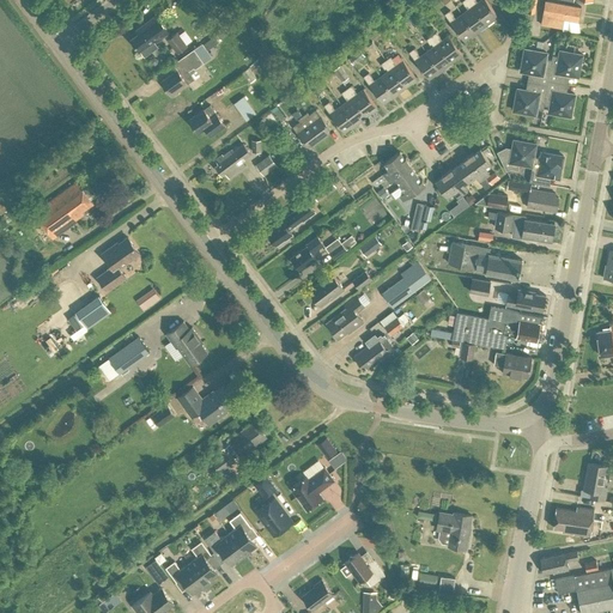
[(487,24),(468,0),(462,0),(468,8),(462,13),(475,32),(487,24)]
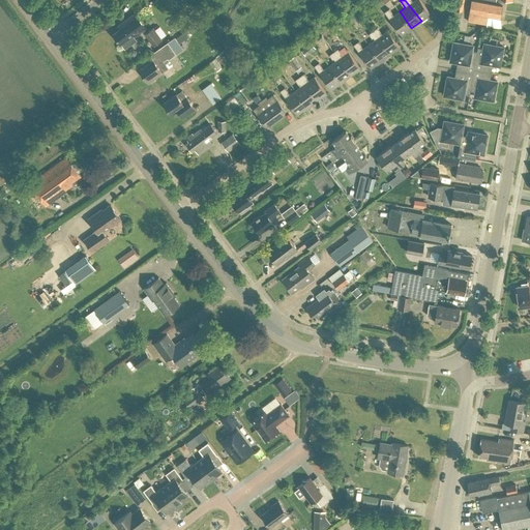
[(412,0),(405,0),(421,21),(431,13),(420,0),(414,0),(413,1),(412,0)]
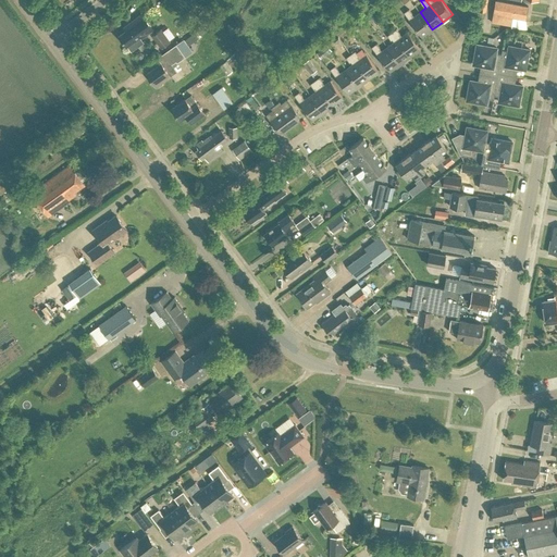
[(525,19),(528,5),(495,0),(492,22),(511,25),(512,16),(525,19)]
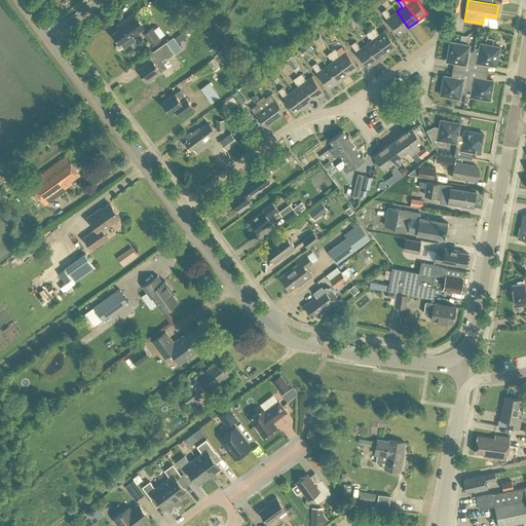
[(408,28),(397,11),(391,15),(386,8),(381,11),(399,35),(408,28)]
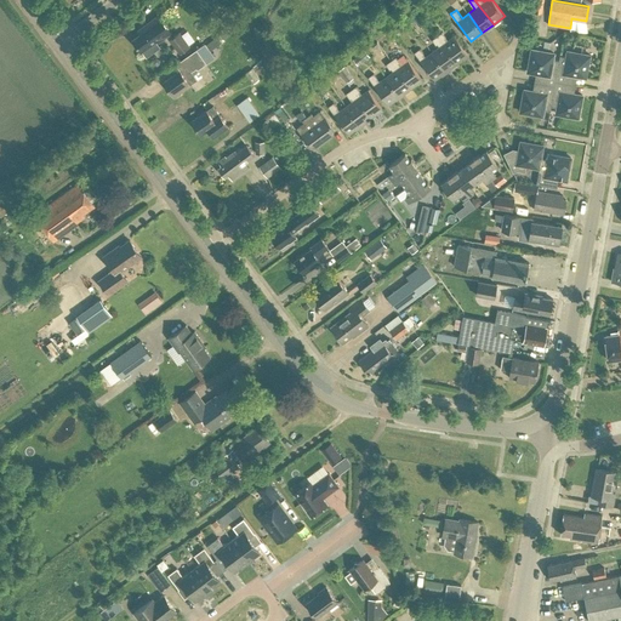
[(158,41),(171,33),(158,15),(146,24),(138,30),(141,33),(132,39),(141,51),(157,40),(158,41)]
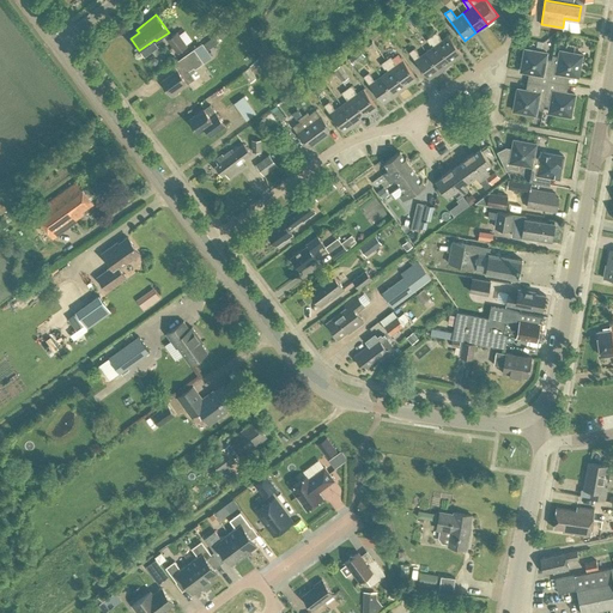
[(168,38),(177,53),(188,44),(177,31),(168,38)]
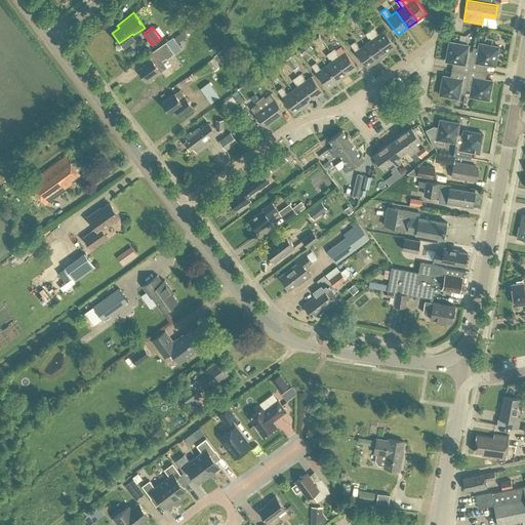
[(373,27),(369,30),(387,53),(396,46),(385,30),(378,34),(373,27)]
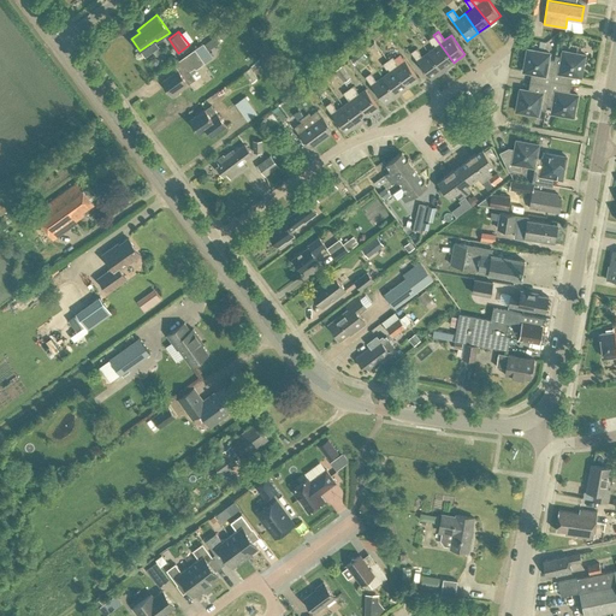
[(454,63),(433,35),(428,39),(434,47),(428,52),(443,71),(454,63)]
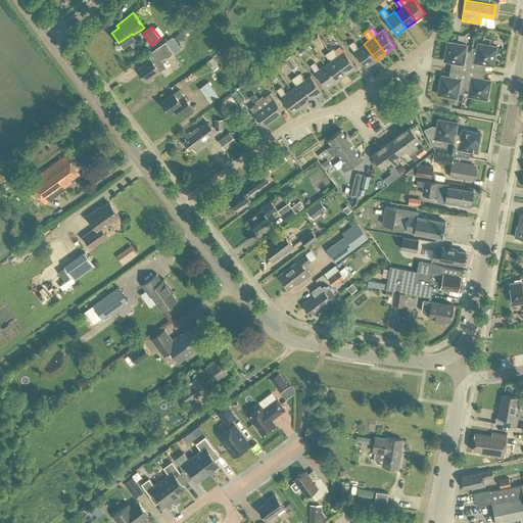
[(164,57),(165,58),(178,50),(170,38),(157,47),(148,54),(151,58),(152,59),(158,56),(160,60),(164,57)]
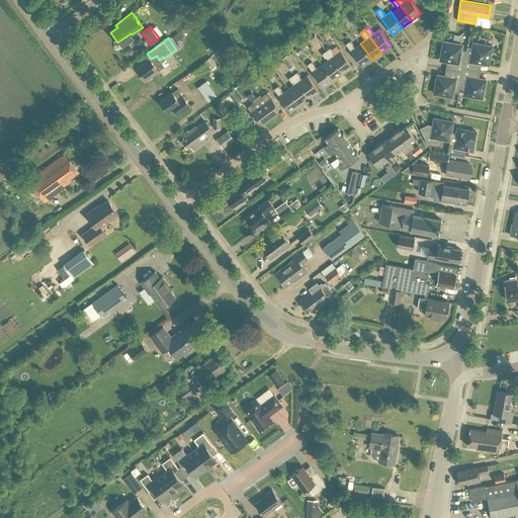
[(372,60),(360,44),(355,48),(350,40),(346,44),(362,66),(372,60)]
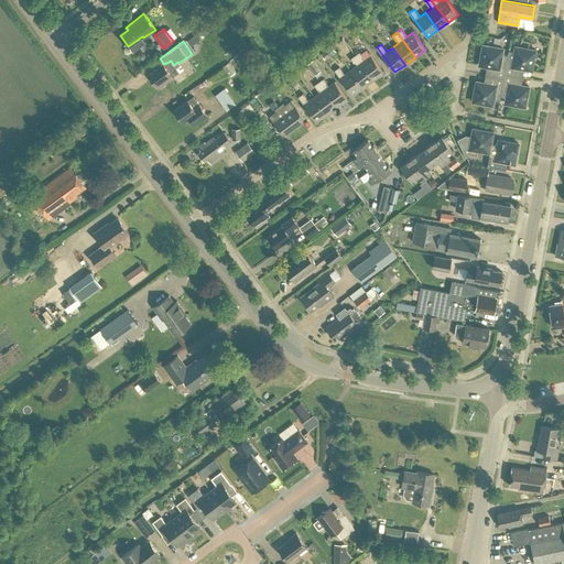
[(503,77),(508,54),(502,53),(503,49),(483,44),(479,65),(491,67),(490,75),(503,77)]
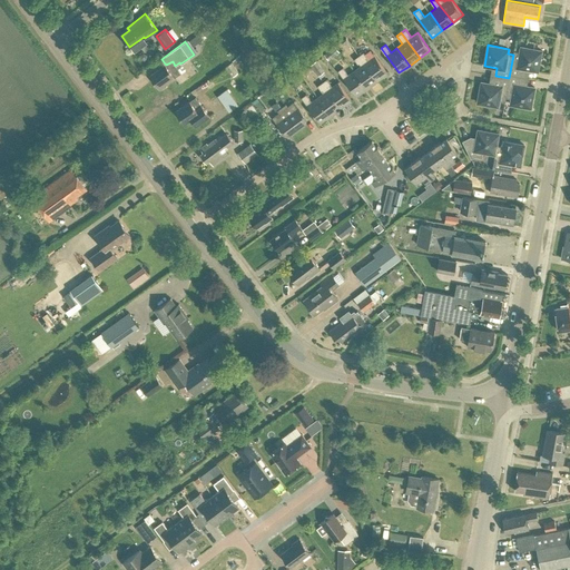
[(334,46),(324,53),(328,60),(338,52),(334,46)]
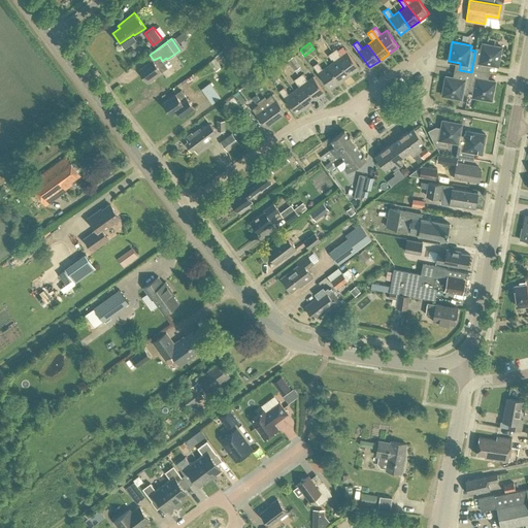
[(475,46),(475,51),(472,68),(485,71),(486,63),(498,65),(501,46),(483,43),(482,47),(475,46)]
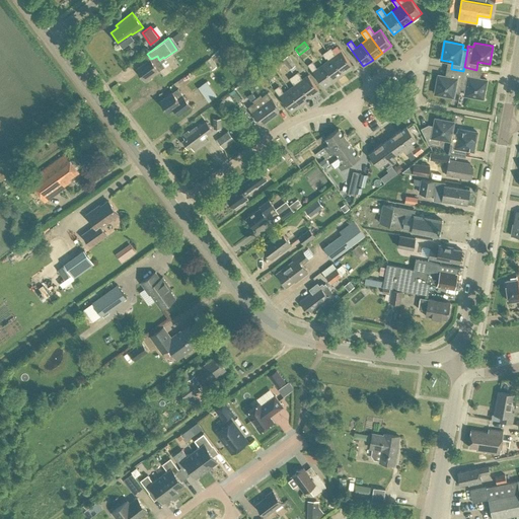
[(330,48),(326,51),(344,73),(353,66),(342,51),(336,54),(330,48)]
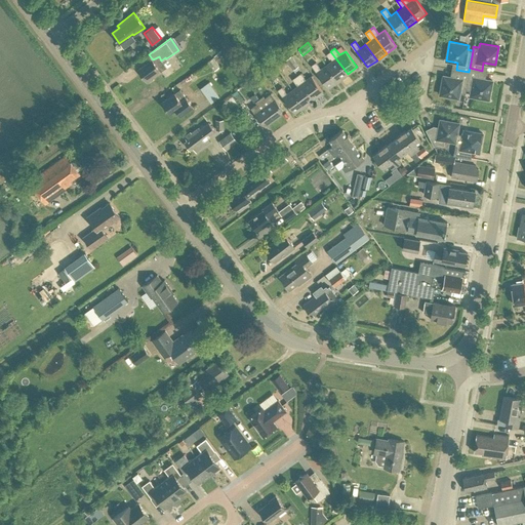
[(348,74),(330,51),(326,54),(331,62),(326,65),(337,81),(348,74)]
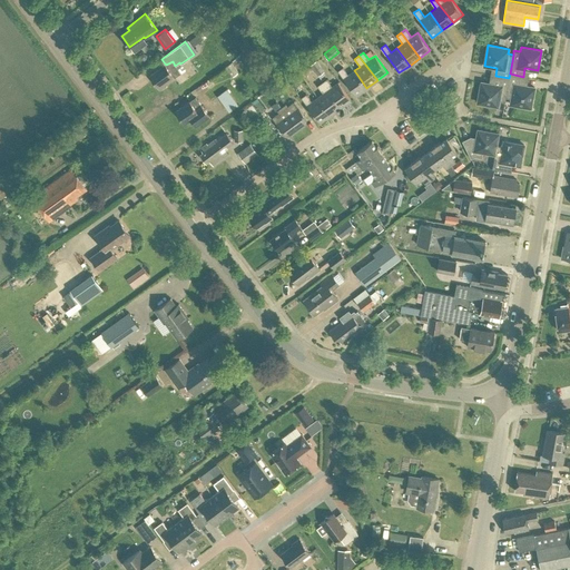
[(316,60),(311,65),(318,76),(324,71),(316,60)]
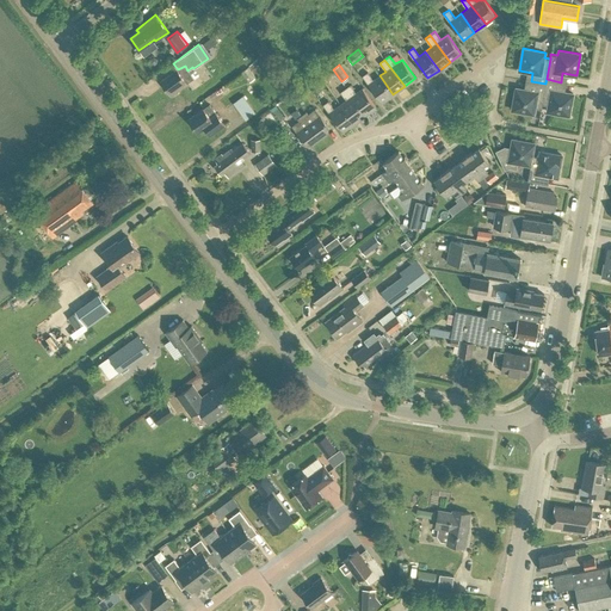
[(187,82),(193,78),(185,66),(178,69),(177,68),(160,80),(170,92),(177,87),(179,90),(187,84),(187,82)]
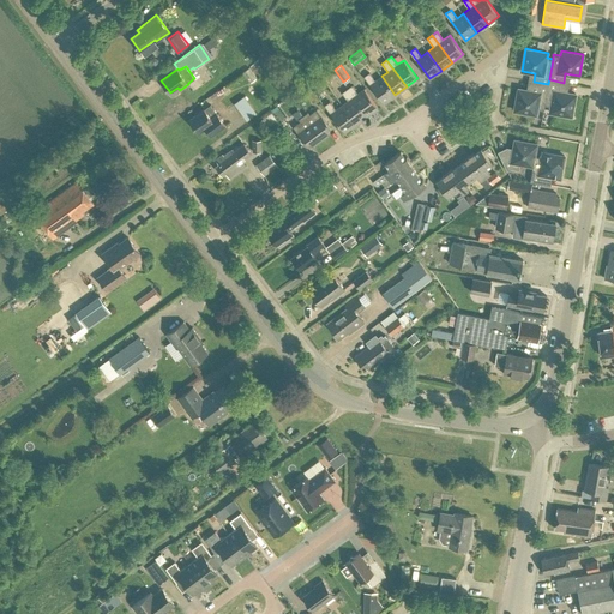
[(259,77),(251,67),(245,72),(253,82),(259,77)]
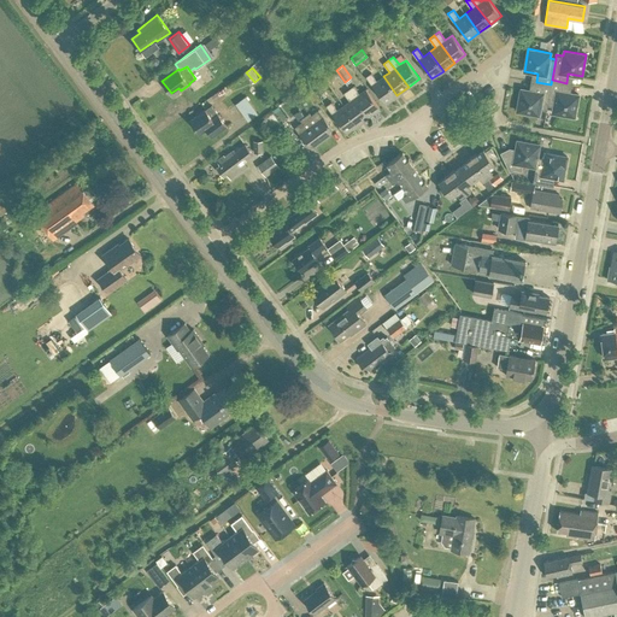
[(397,95),(383,76),(377,81),(371,72),(365,76),(386,104),(397,95)]
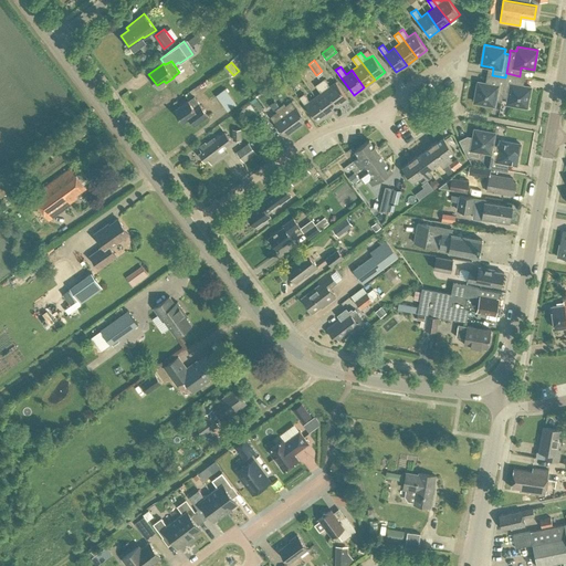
[(531,86),(523,85),(519,84),(520,76),(506,73),(505,77),(502,96),(507,97),(506,103),(527,107),(531,86)]
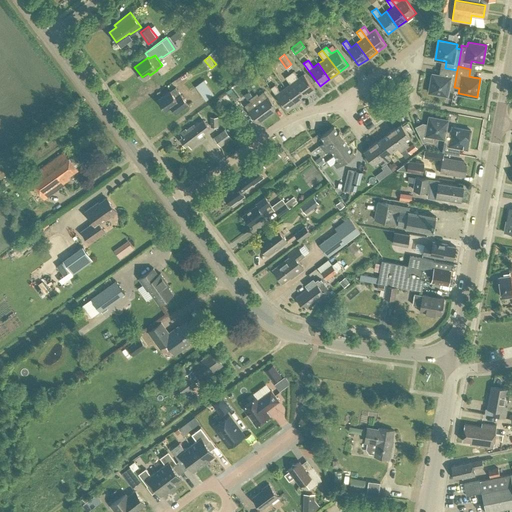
[(454,87),(457,70),(445,68),(444,75),(432,73),(429,92),(447,95),(448,90),(454,91),(454,87)]
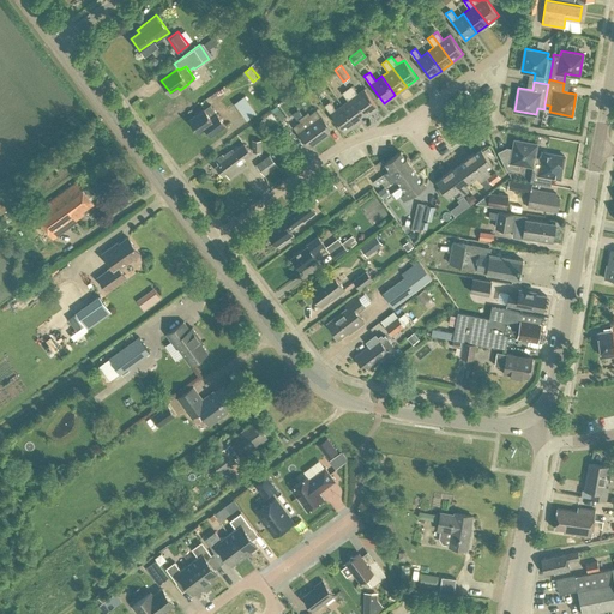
[(317,95),(324,90),(318,83),(311,88),(317,95)]
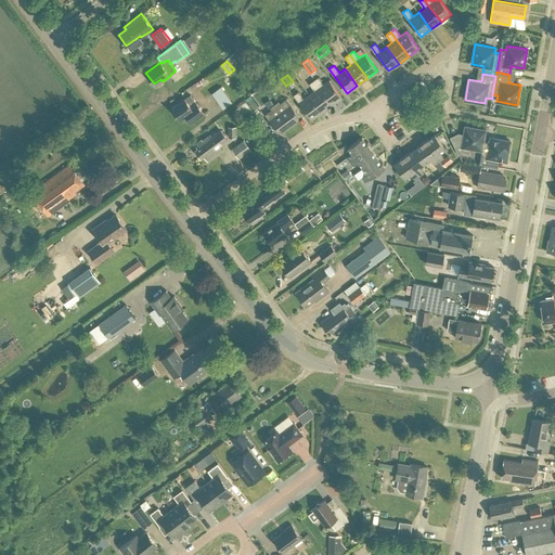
[(318,77),(313,80),(332,104),(341,97),(330,80),(323,85),(318,77)]
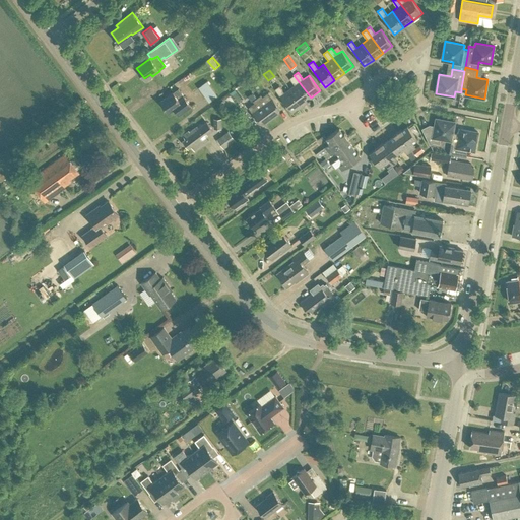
[(311,98),(294,75),(289,78),(295,85),(289,88),(302,105),(311,98)]
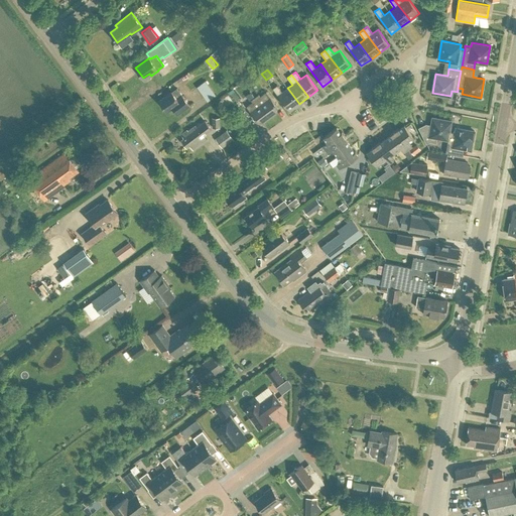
[(205,88),(201,91),(205,98),(213,92),(205,81),(201,84),(205,88)]
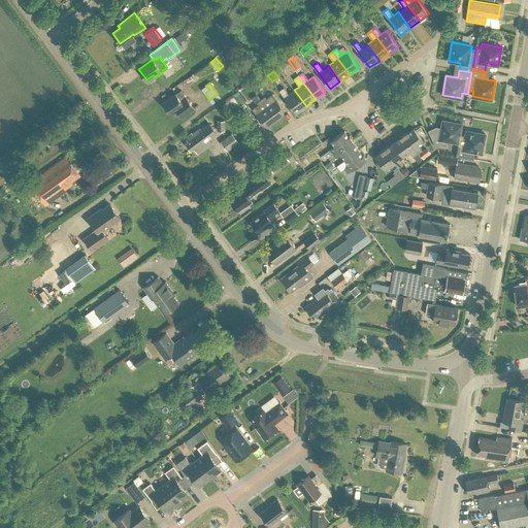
[(306,106),(294,90),(289,94),(284,87),(279,90),(296,113),(306,106)]
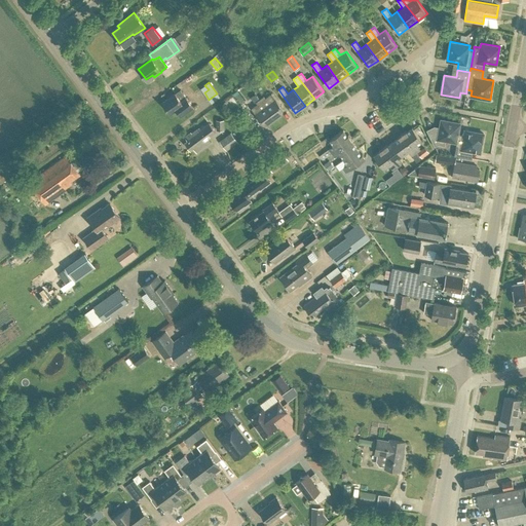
[(181,116),(193,107),(186,97),(181,89),(176,94),(175,92),(161,102),(170,113),(176,109),(181,116)]
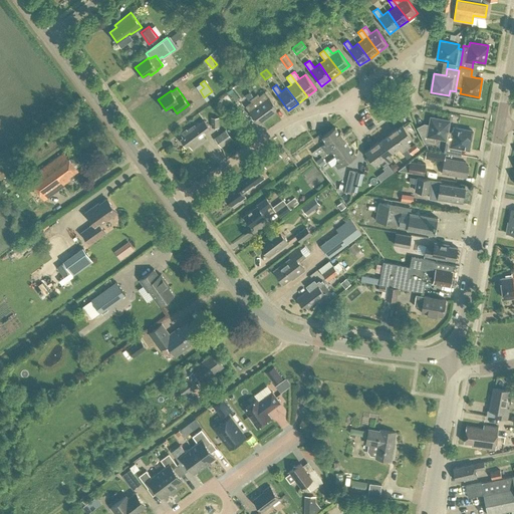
[(257,93),(254,96),(269,116),(275,111),(273,108),(276,106),(265,90),(259,95),(257,93)]
